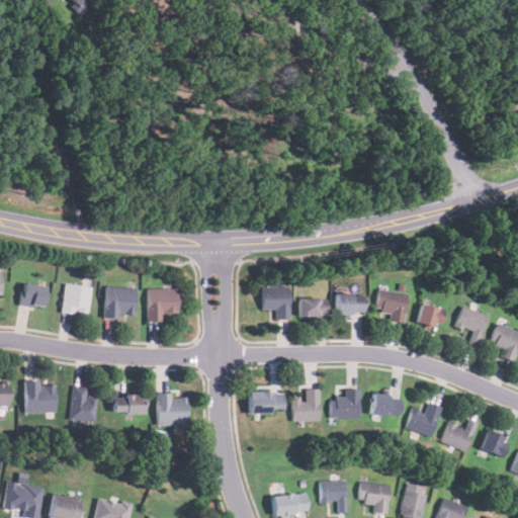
[(90,0),(70,0),(82,10),(90,0)]
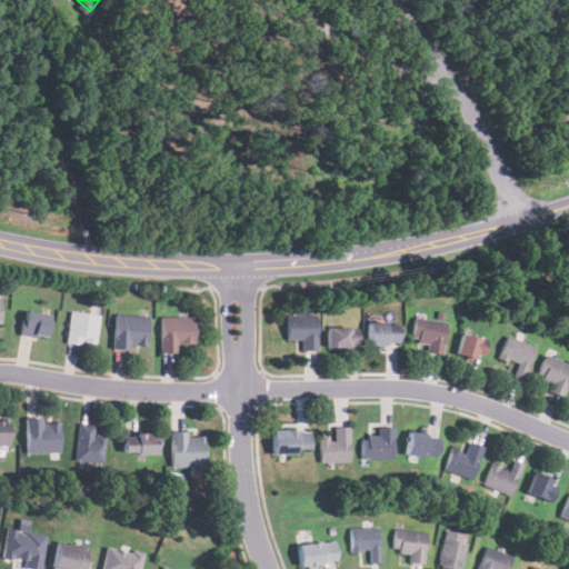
[(20,332),(45,339),(50,316),(26,309),(20,332)]
